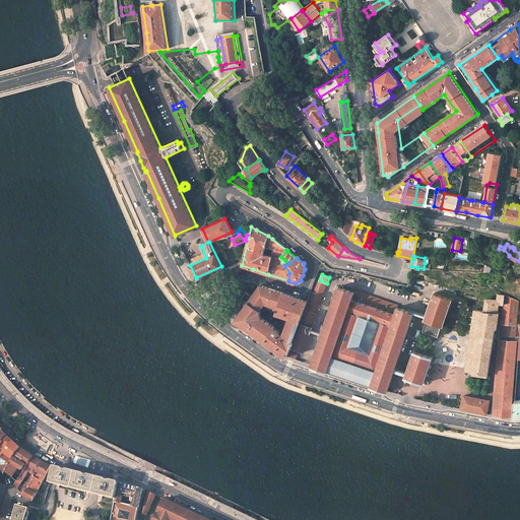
[(320,280),(317,279),(314,288),(312,287),(307,301),(304,310),(316,314),(327,283),(320,280)]
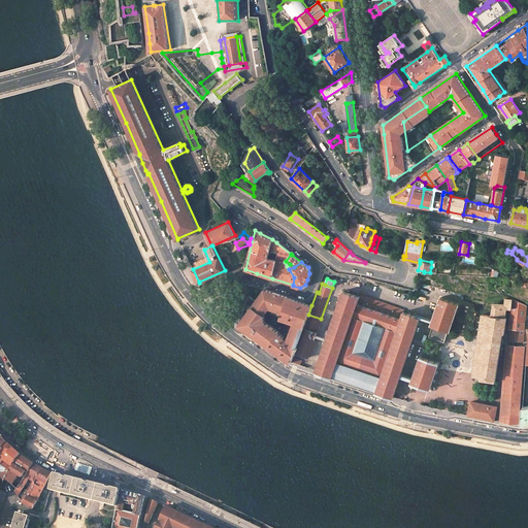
[(250,333),(269,347),(279,331),(265,322),(264,316),(269,307),(283,312),(288,297),(267,290),(264,289),(239,325),(250,333)]
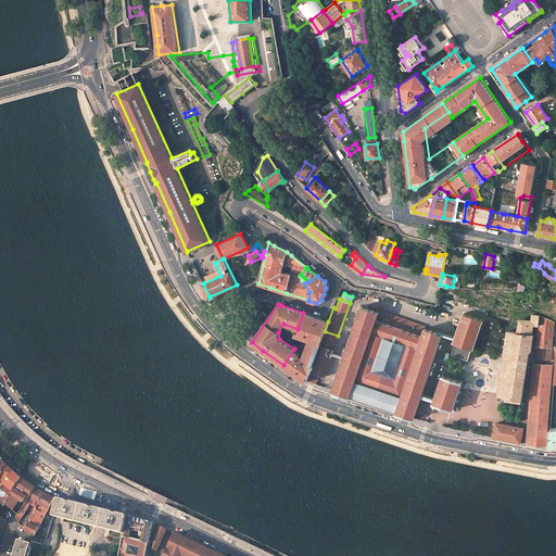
[(377,312),(361,307),(332,391),(350,397),(351,396),(396,413),(413,419),(414,419),(414,418),(442,335),(425,328),(426,326),(378,310),(377,312)]
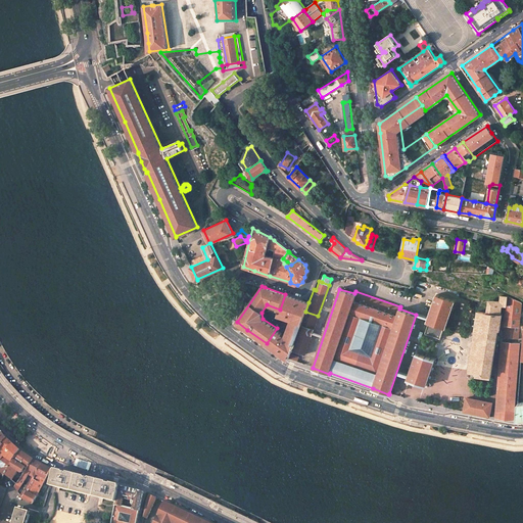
[(267,343),(289,359),(292,350),(305,312),(308,302),(285,294),(280,310),(278,315),(285,317),(277,328),(267,343)]
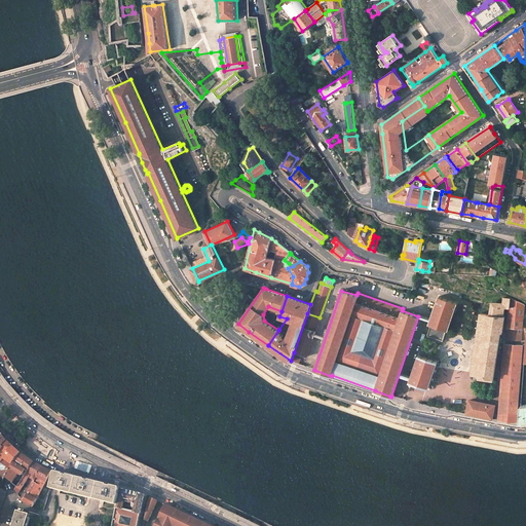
[(457,303),(439,297),(429,324),(430,324),(447,329),(448,330),(457,303)]
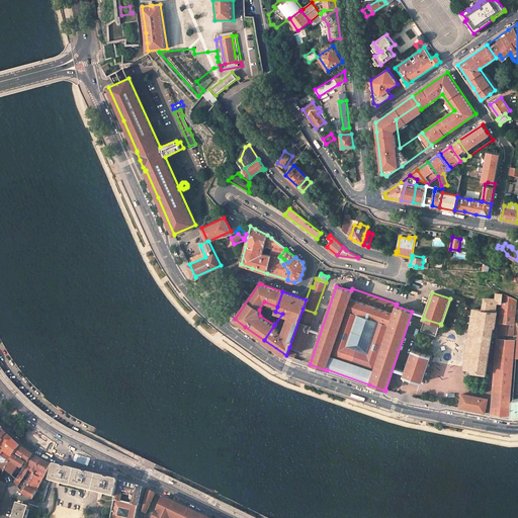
[(501,303),(500,323),(514,324),(516,301),(516,300),(516,299),(515,299),(508,295),(503,292),(503,293),(502,303),(501,303)]
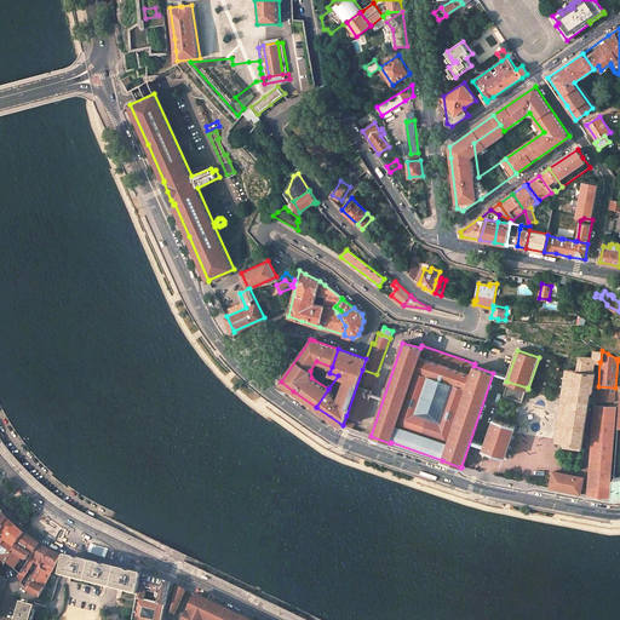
[(602,351),(593,351),(593,357),(580,356),(578,371),(567,369),(562,396),(562,401),(556,441),(564,442),(563,446),(581,448),(590,391),(592,391),(595,372),(593,372),(595,362),(600,362),(601,362),(602,351)]
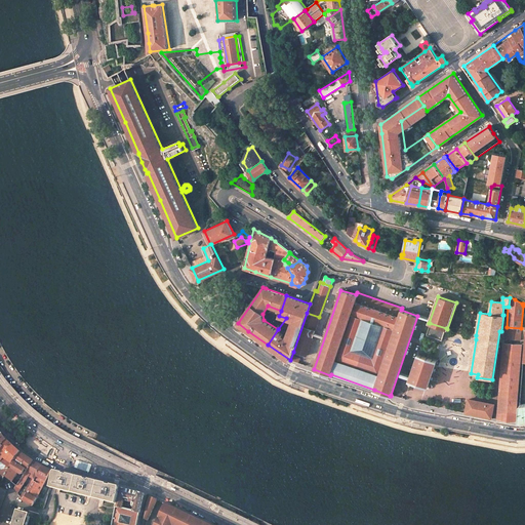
[(319,317),(307,313),(293,352),(306,356),(315,331),(314,331),(319,317)]
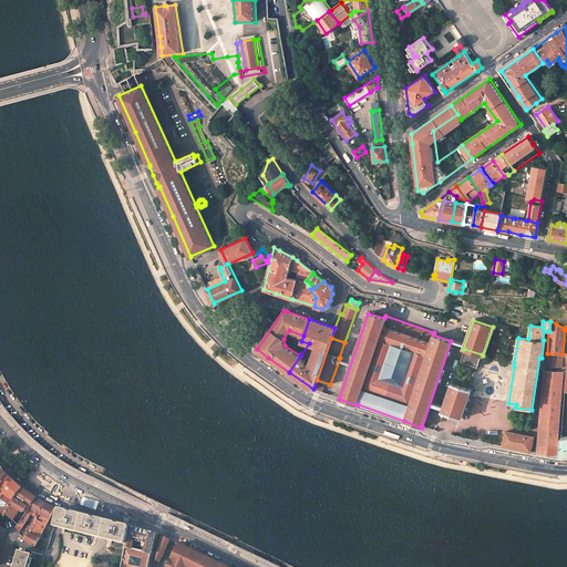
[(482,354),(464,349),(460,362),(477,368),(482,354)]
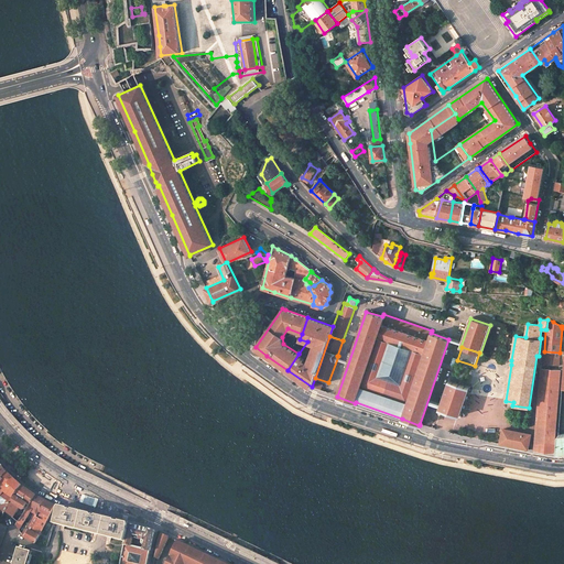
[(560,353),(544,351),(543,364),(560,365),(560,353)]
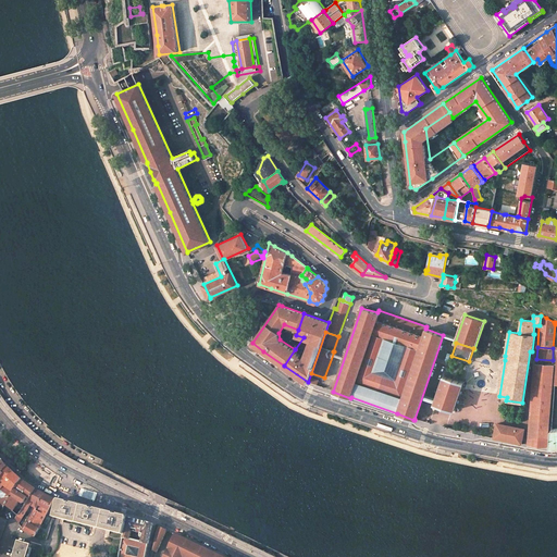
[(554,366),(535,364),(530,429),(529,445),(539,447),(547,447),(548,424),(551,416),(554,366)]
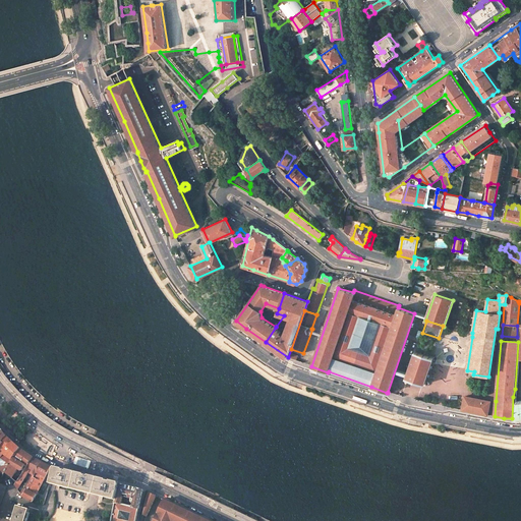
[(406,378),(424,384),(432,358),(414,352),(406,378)]
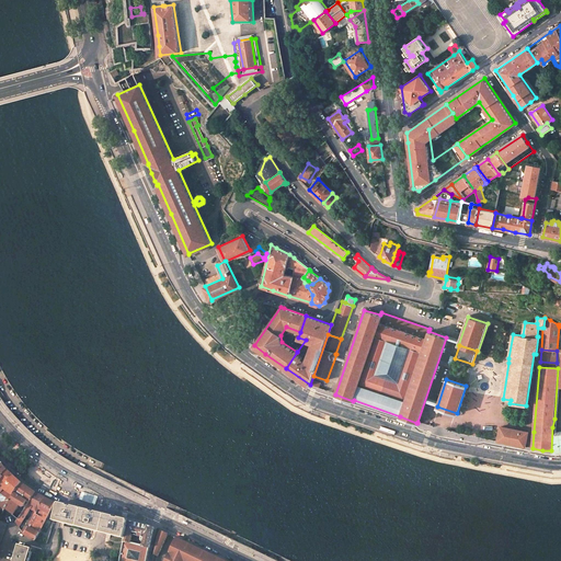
[(528,432),(501,426),(497,442),(525,447),(528,432)]
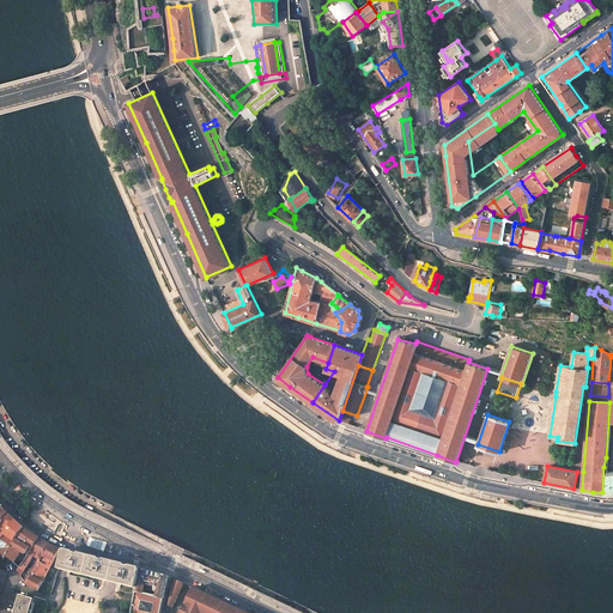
[(0,527),(0,539),(14,519),(8,513),(2,521),(5,522),(0,527)]
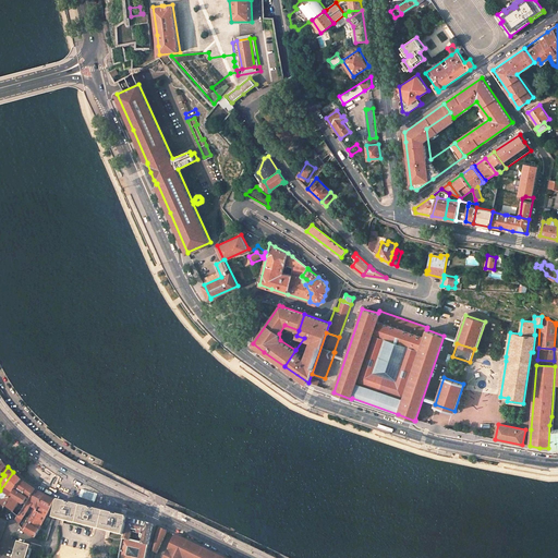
[(13,472),(0,490),(0,497),(2,499),(0,500),(0,505),(4,507),(5,506),(23,481),(15,474),(13,472)]
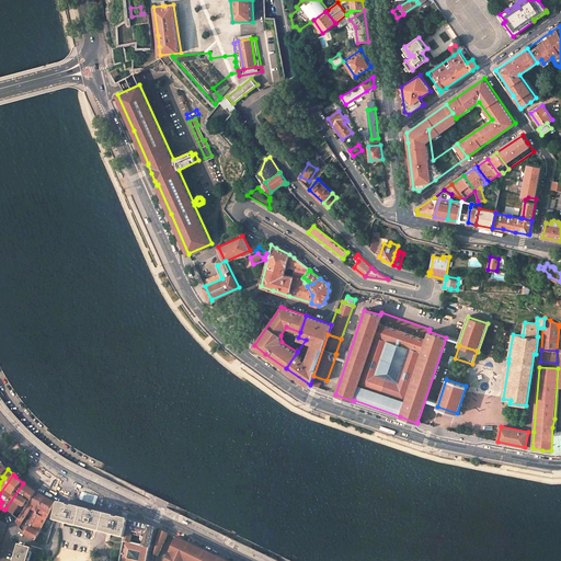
[(23,483),(6,508),(13,515),(20,505),(24,508),(27,503),(30,503),(37,492),(23,483)]
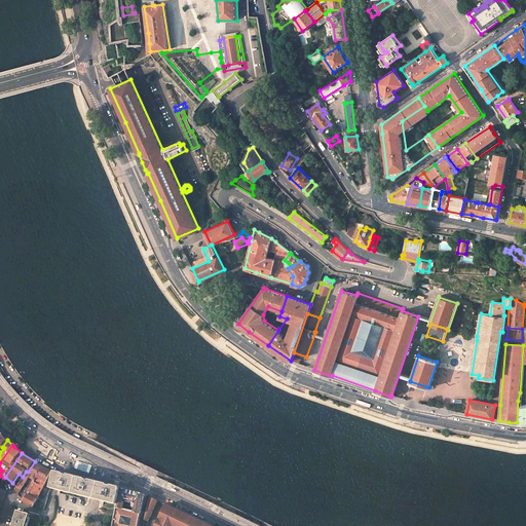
[(35,461),(28,472),(31,474),(33,475),(32,477),(32,478),(32,479),(34,480),(36,477),(46,482),(51,472),(35,461)]
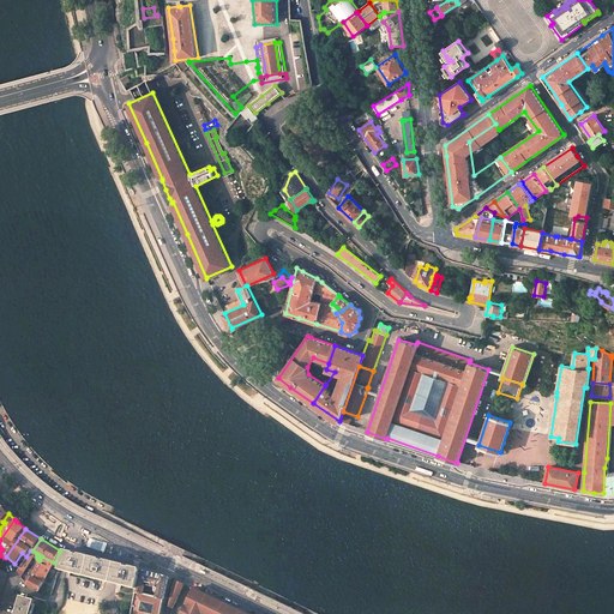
[(32,551),(20,569),(24,572),(36,553),(32,551)]
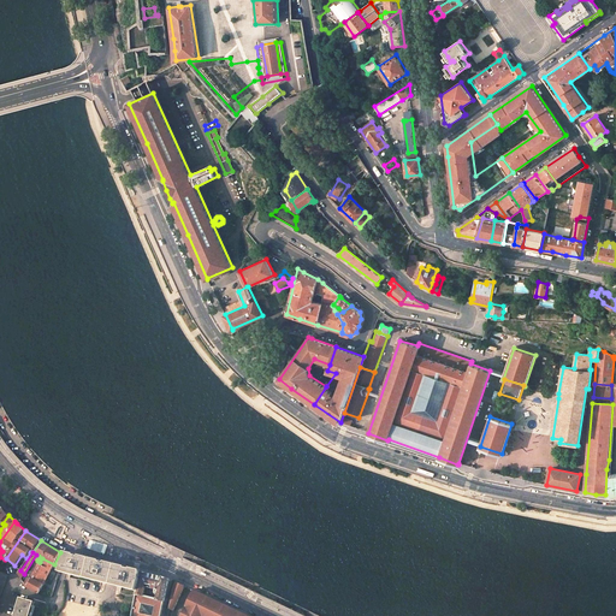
[(69,555),(64,554),(59,572),(63,573),(65,574),(86,579),(113,585),(137,591),(142,573),(118,567),(90,560),(69,555)]
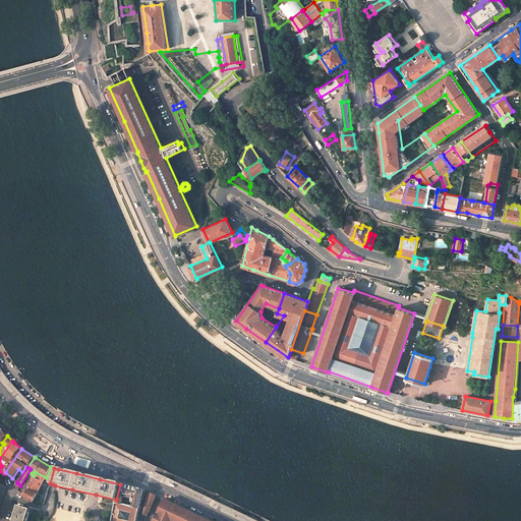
[(34,475),(26,489),(37,495),(41,487),(43,483),(46,477),(36,472),(34,475)]
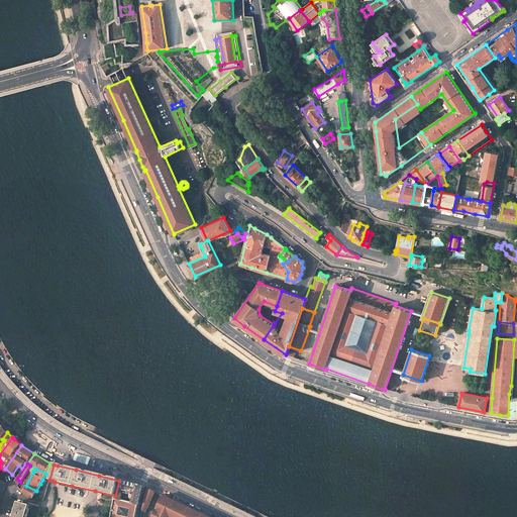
[(20,489),(19,491),(22,493),(26,486),(33,472),(31,471),(29,475),(21,490),(20,489)]
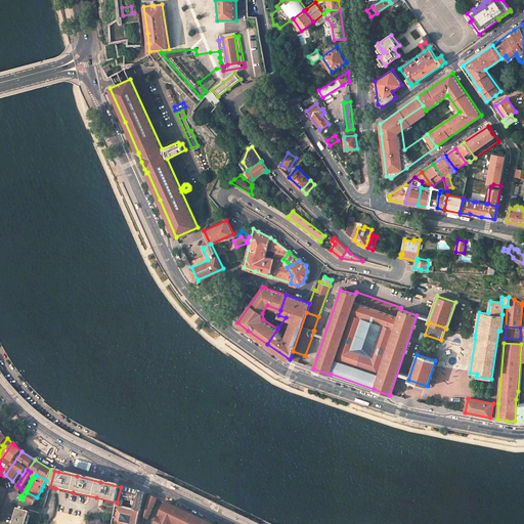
[(117,503),(116,506),(122,507),(140,512),(144,492),(121,487),(117,503)]
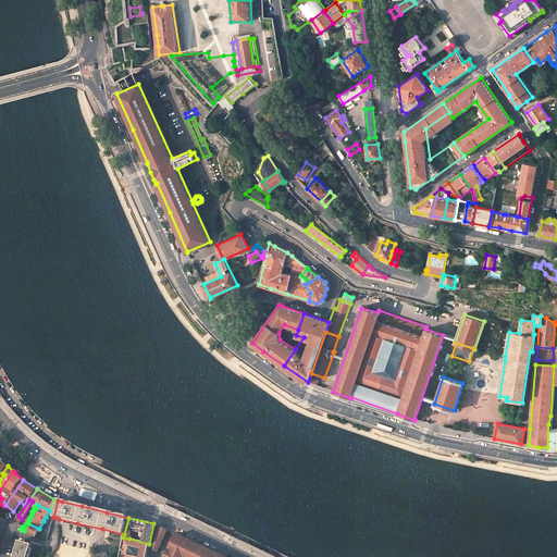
[(28,523),(24,531),(35,536),(39,529),(28,523)]
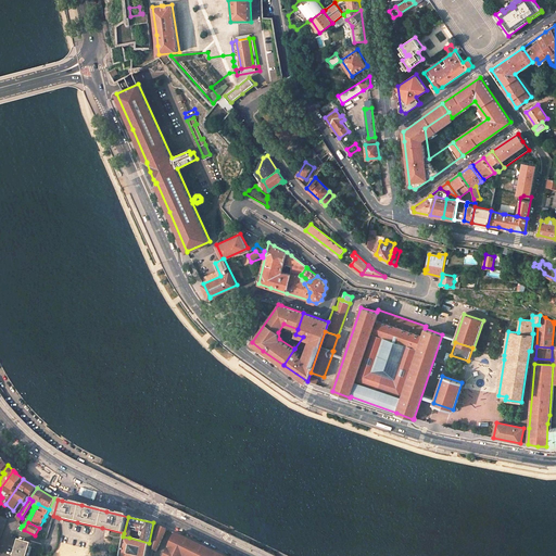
[(156,531),(154,541),(153,550),(156,552),(167,529),(160,526),(156,531)]
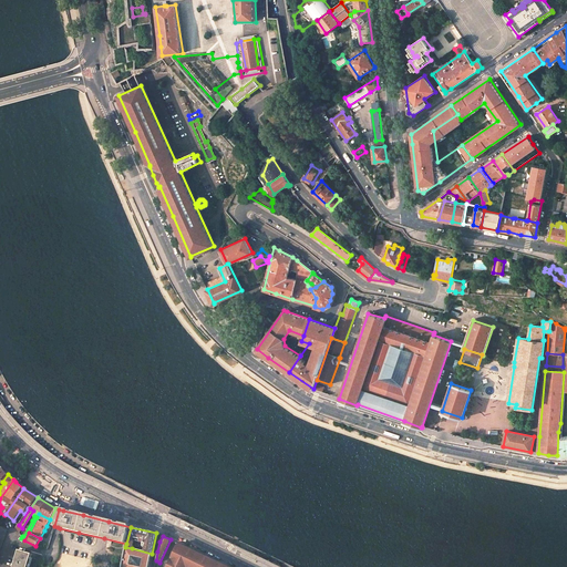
[(171,563),(167,566),(227,566),(223,565),(179,544),(171,563)]
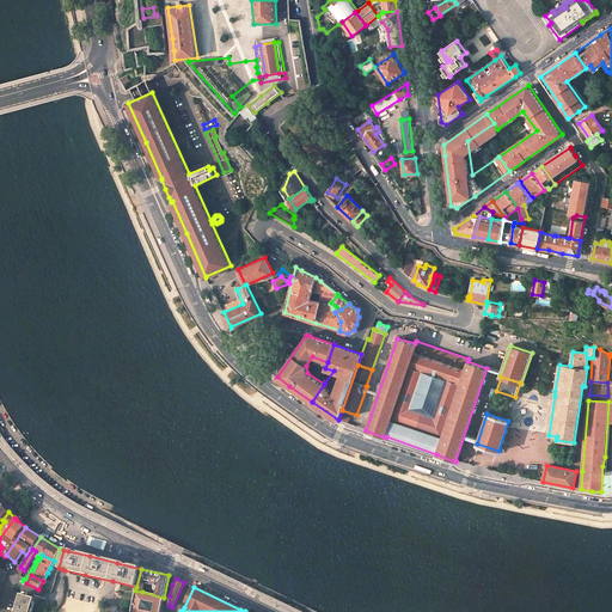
[(142,592),(135,591),(130,611),(160,611),(164,598),(154,595),(152,605),(140,601),(142,592)]
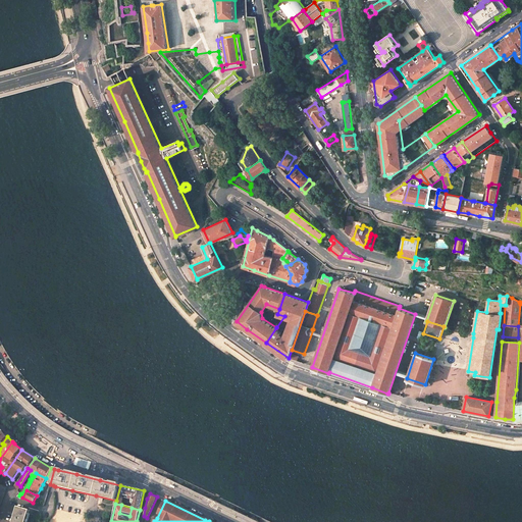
[(17,507),(12,521),(25,521),(30,510),(17,507)]
